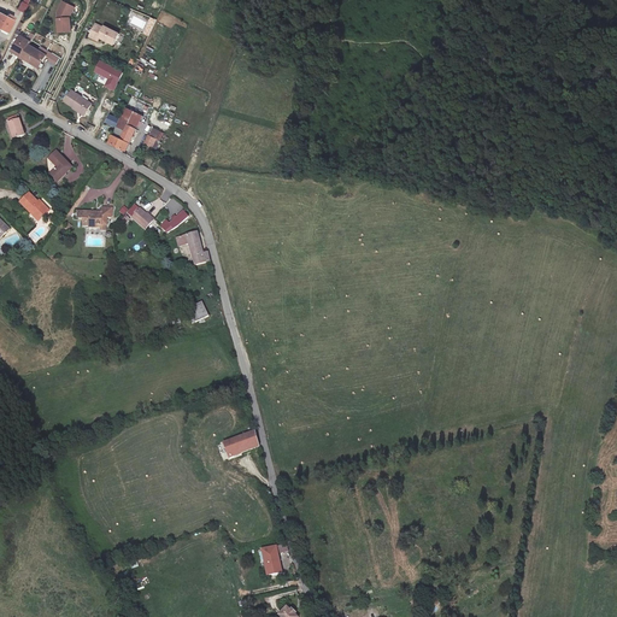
[(21,0),(17,9),(23,12),(28,0),(21,0)]
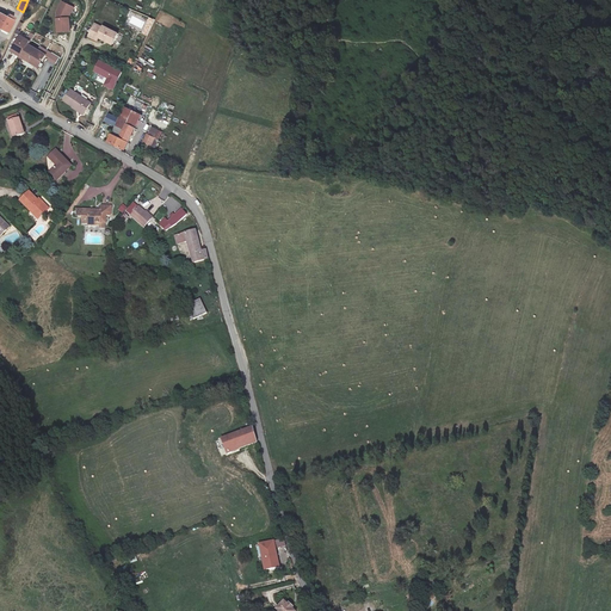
[(69,19),(69,14),(72,14),(74,11),(69,8),(71,5),(63,2),(59,13),(60,32),(72,31),(71,19),(69,19)]
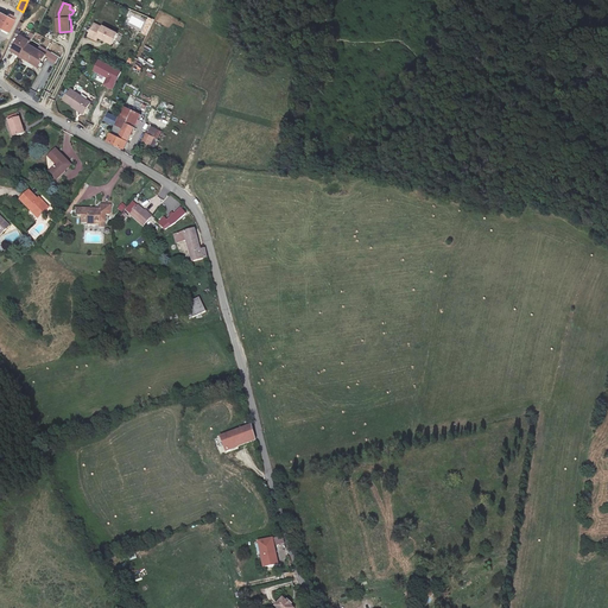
[(14,19),(0,11),(0,27),(1,27),(2,25),(10,29),(14,19)]
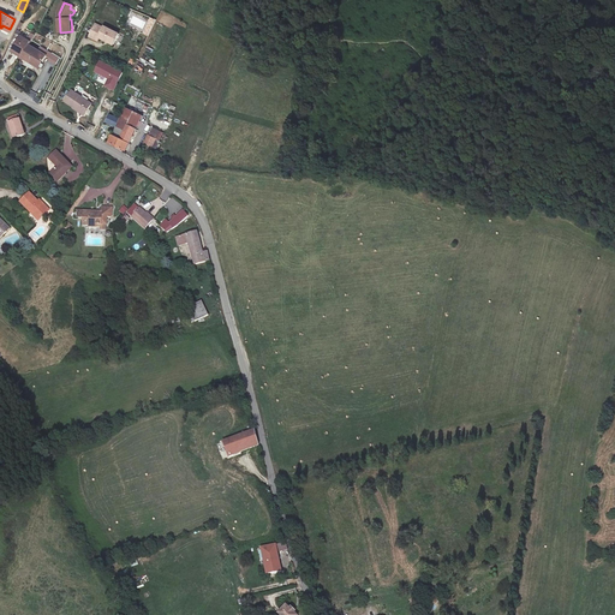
[(97,24),(91,36),(100,41),(102,37),(115,45),(121,34),(107,27),(106,29),(97,24)]
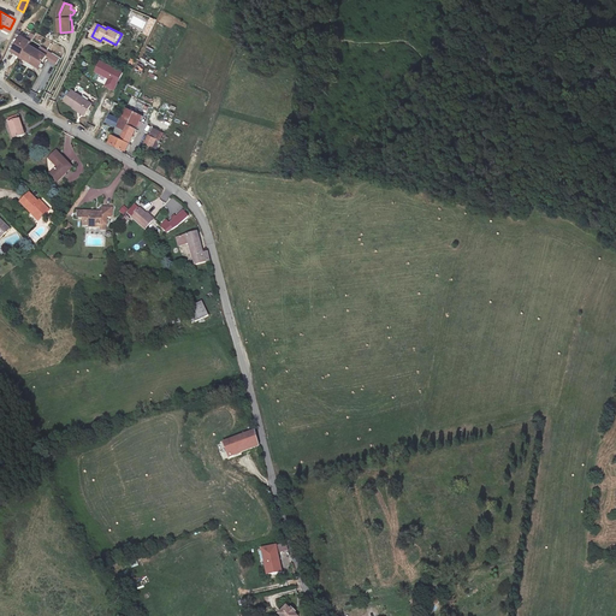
[(40,66),(47,53),(30,42),(30,39),(22,34),(13,51),(40,66)]
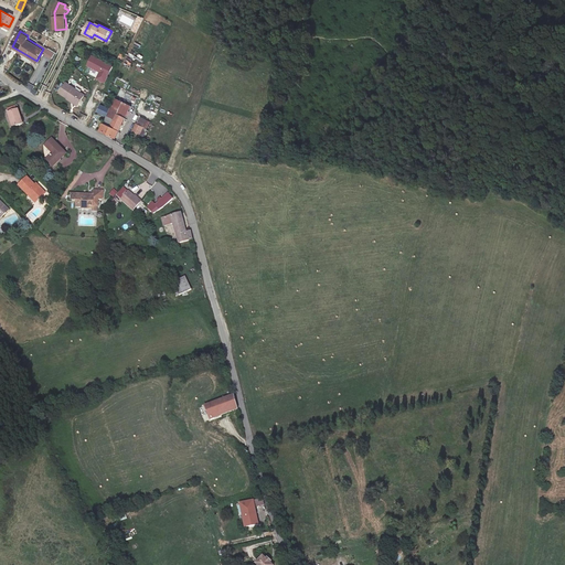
[(52,60),(55,53),(45,48),(42,54),(52,60)]
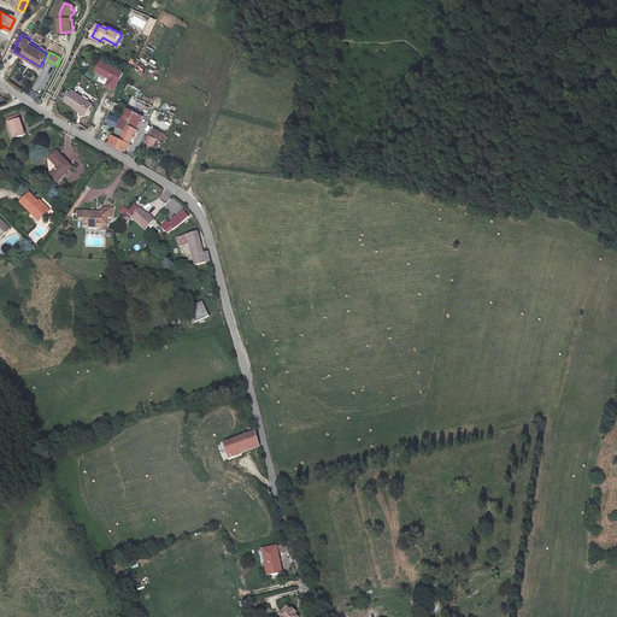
[(115,90),(124,71),(100,59),(93,71),(107,78),(104,86),(115,90)]
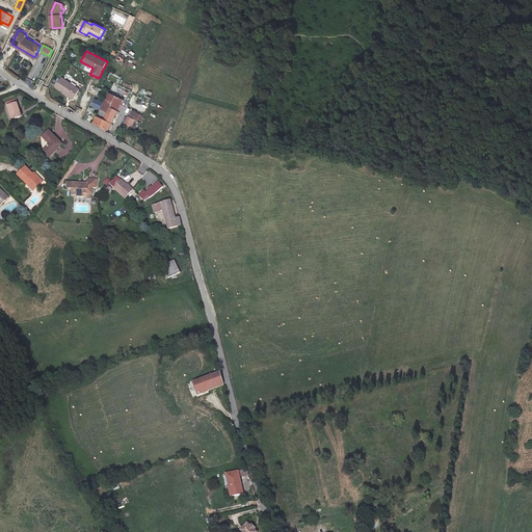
[(80,89),(64,79),(56,89),(73,100),(80,89)]
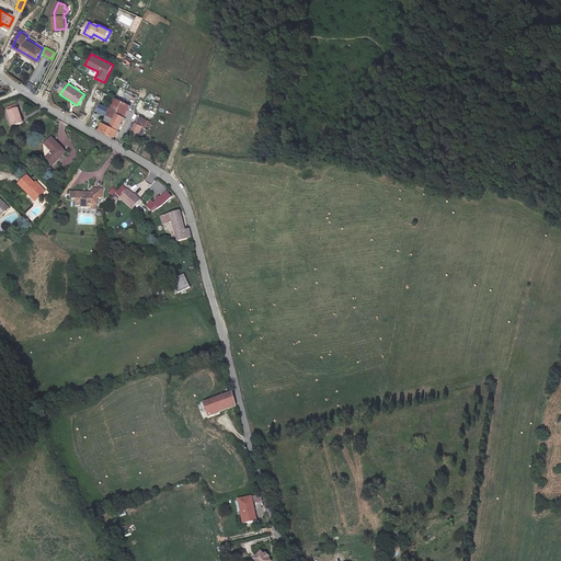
[(102,130),(116,137),(132,106),(117,99),(102,130)]
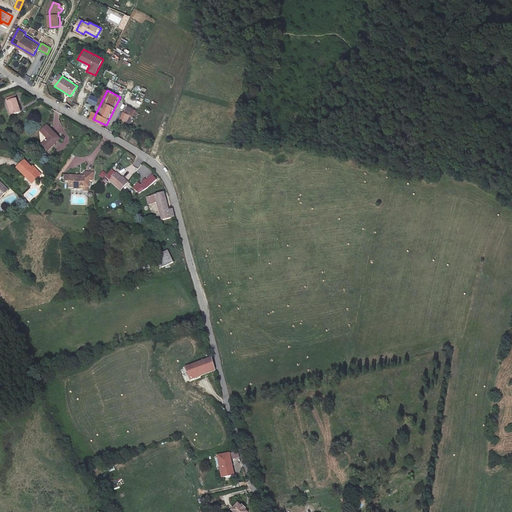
[(16,96),(7,99),(12,116),(22,113),(16,96)]
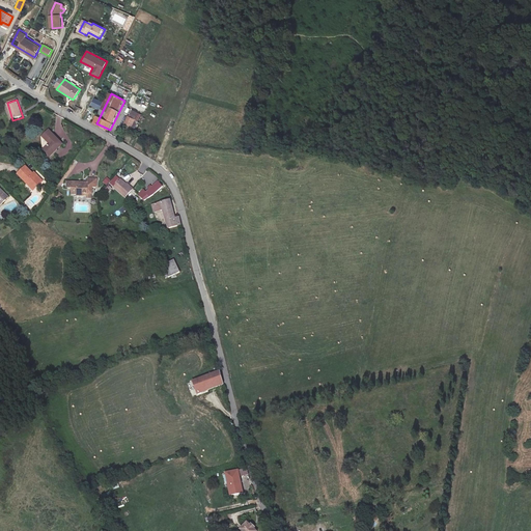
[(136,119),(130,116),(126,126),(132,129),(136,119)]
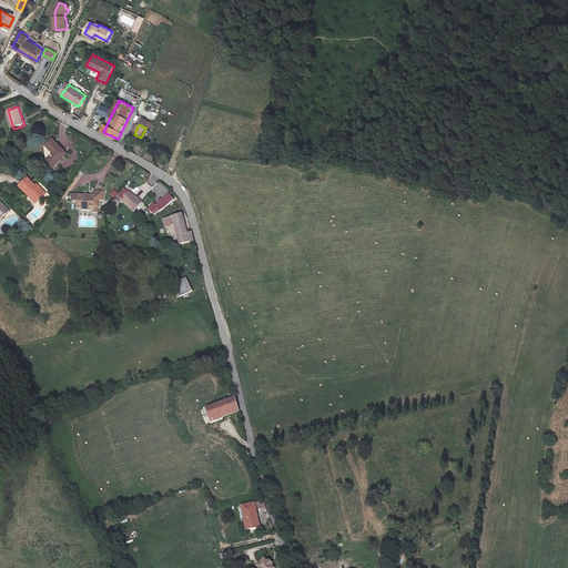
[(69,154),(54,139),(47,145),(56,154),(48,160),(54,168),(69,154)]
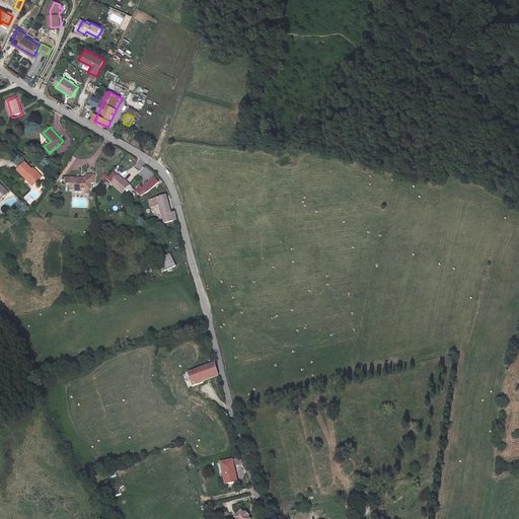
[(24,164),(17,170),(33,187),(43,176),(35,170),(33,173),(24,164)]
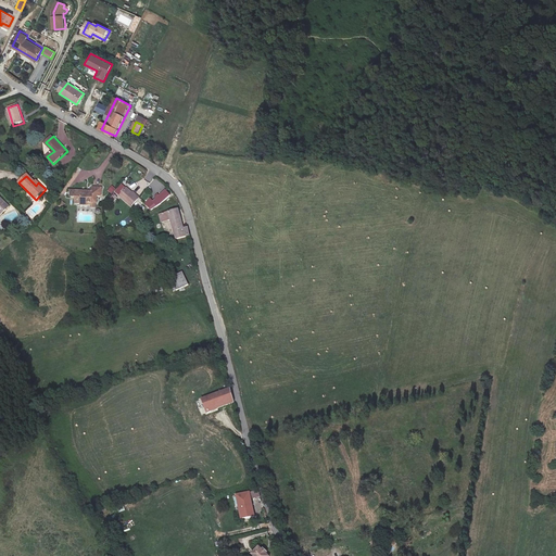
[(102,192),(102,182),(92,181),(92,187),(71,186),(70,191),(76,192),(76,199),(81,199),(80,202),(87,202),(87,199),(97,199),(98,191),(102,192)]
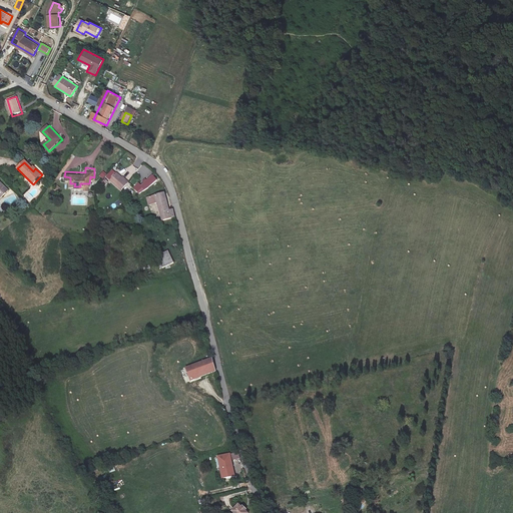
[(129,179),(117,169),(110,177),(122,187),(129,179)]
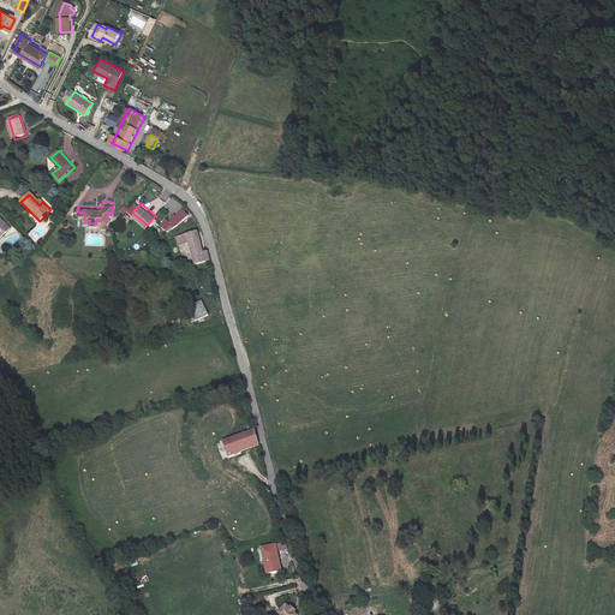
[(187,213),(183,208),(169,220),(173,224),(178,220),(178,221),(187,213)]
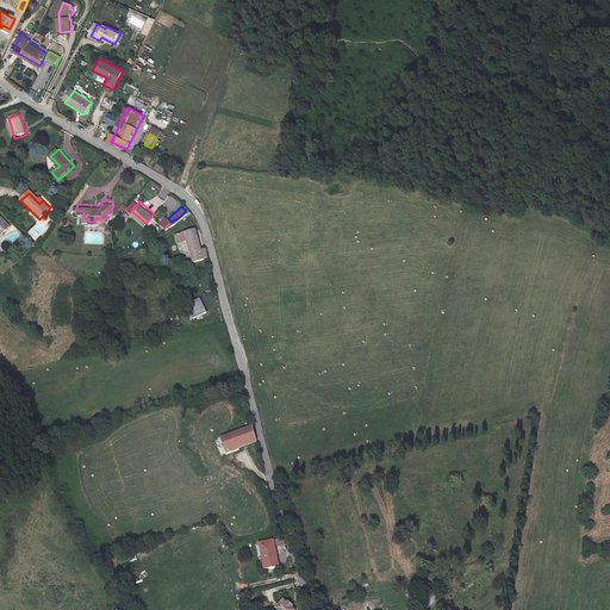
[(0,215),(0,235),(1,237),(11,228),(0,215)]
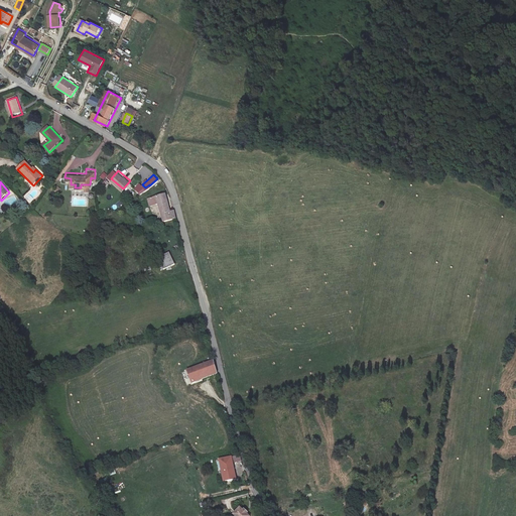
[(28,203),(40,195),(35,187),(24,196),(28,203)]
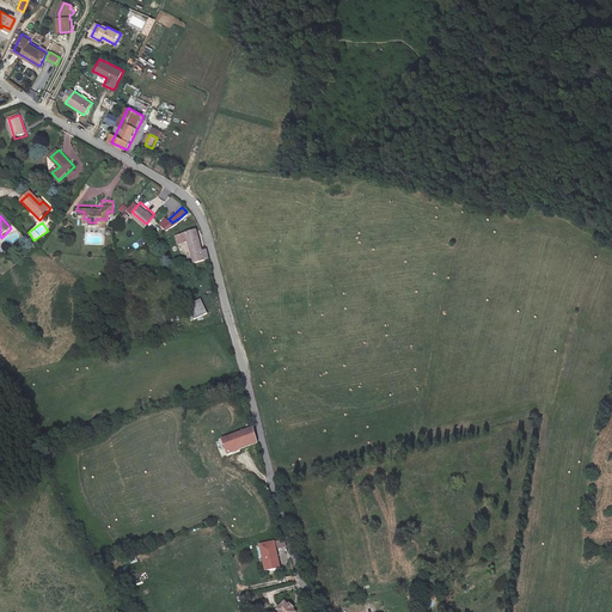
[(196,234),(202,233),(200,227),(185,231),(194,262),(208,257),(206,248),(200,249),(196,234)]
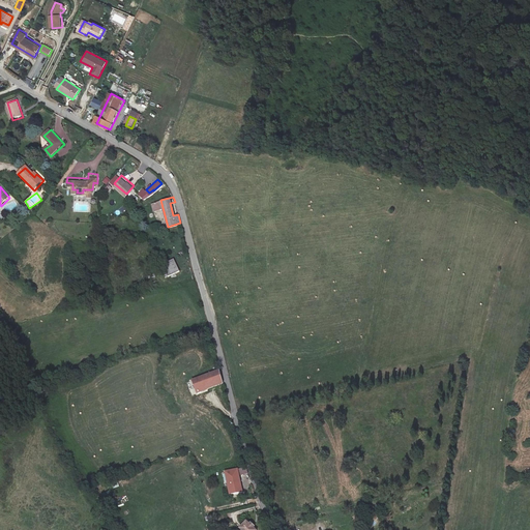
[(177,267),(173,255),(162,258),(166,271),(177,267)]
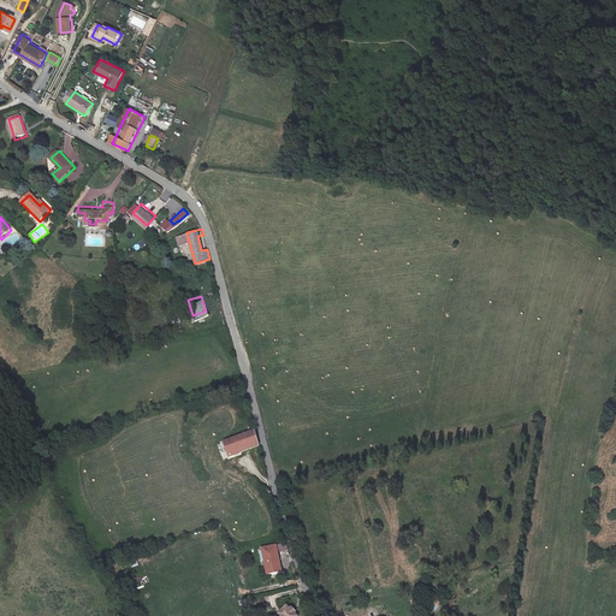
[(221,444),(227,460),(232,458),(232,455),(255,446),(252,431),(221,444)]
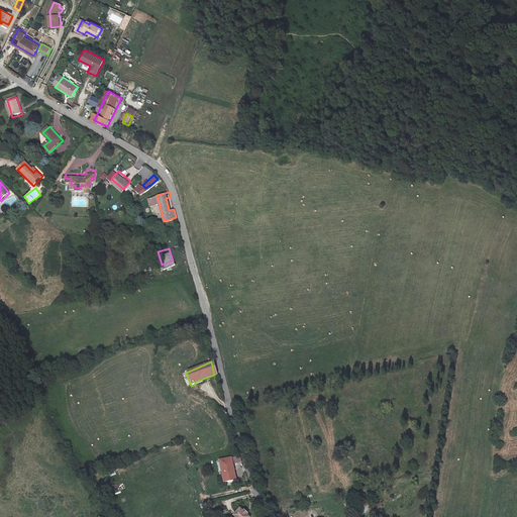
[(217,461),(223,488),(227,487),(227,484),(235,482),(231,464),(239,462),(237,457),(217,461)]
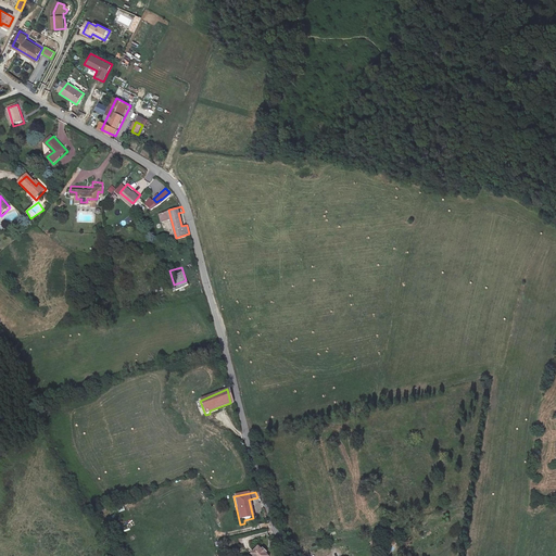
[(272,555),(261,545),(254,553),(256,555),(272,555)]
